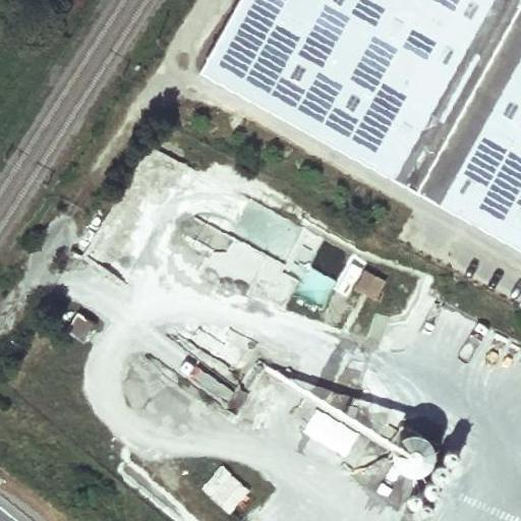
[(520,0),(232,0),(194,69),(520,251),(520,0)]
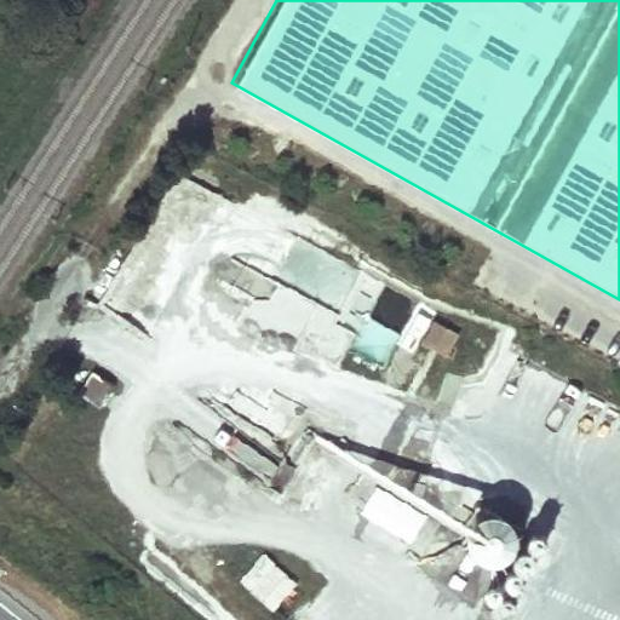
[(357,326),(269,280),(247,321),(336,367),(357,326)]
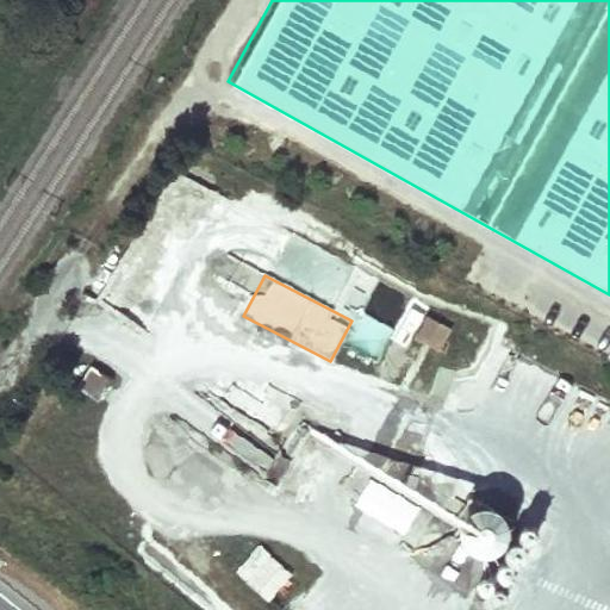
[(380,358),(393,327),(361,313),(348,344),(380,358)]
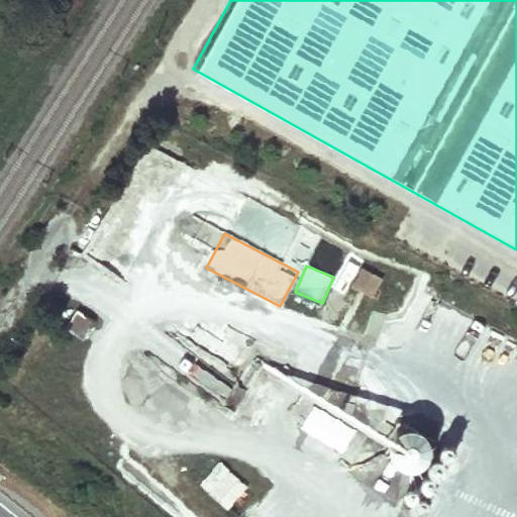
[(358,266),(348,285),(370,296),(380,277),(358,266)]
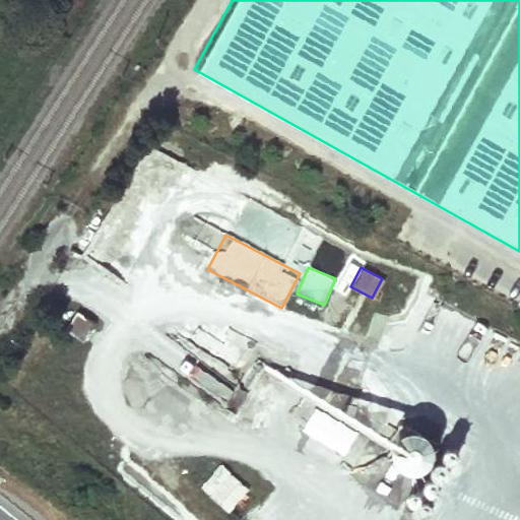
[(74,312),(63,329),(81,341),(93,324),(74,312)]
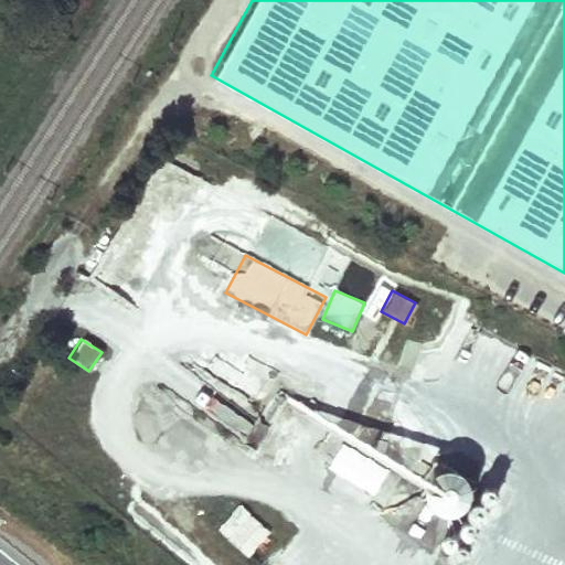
[(390,459),(428,461),(426,501),(470,503),(472,444),(391,439),(390,459)]
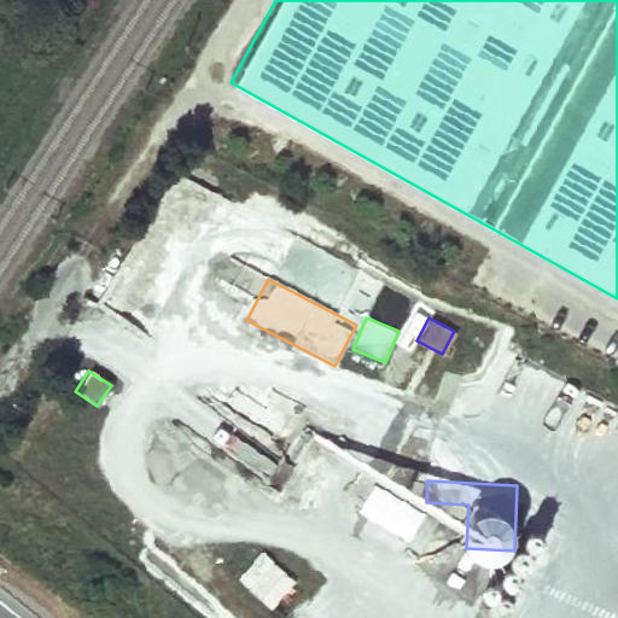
[(423,546),(437,513),(372,483),(357,514),(423,546)]
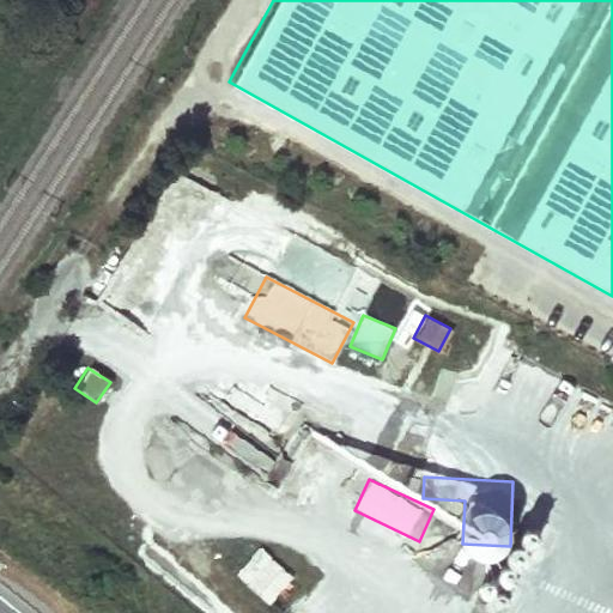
[(234,574),(269,604),(295,572),(259,544),(234,574)]
